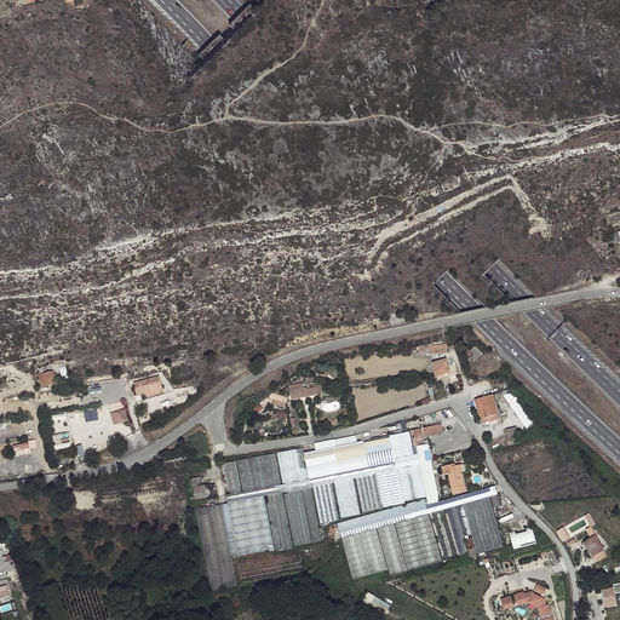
[(446,351),(445,343),(430,345),(424,346),(422,346),(423,354),(431,352),(446,351)]
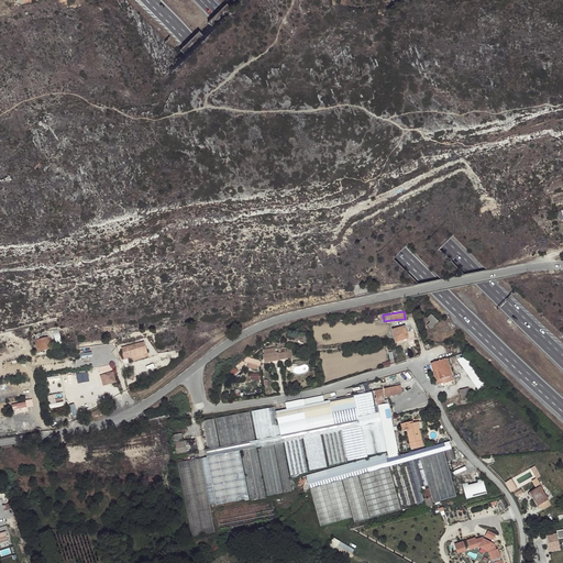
[(432,313),(428,318),(431,321),(428,324),(431,329),(440,321),(432,313)]
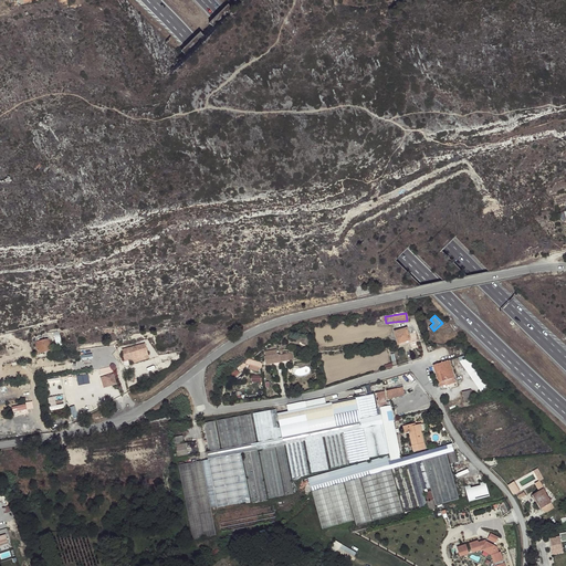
[(409,339),(410,342),(417,341),(415,332),(408,334),(406,328),(394,331),(394,332),(397,341),(397,343),(409,339)]
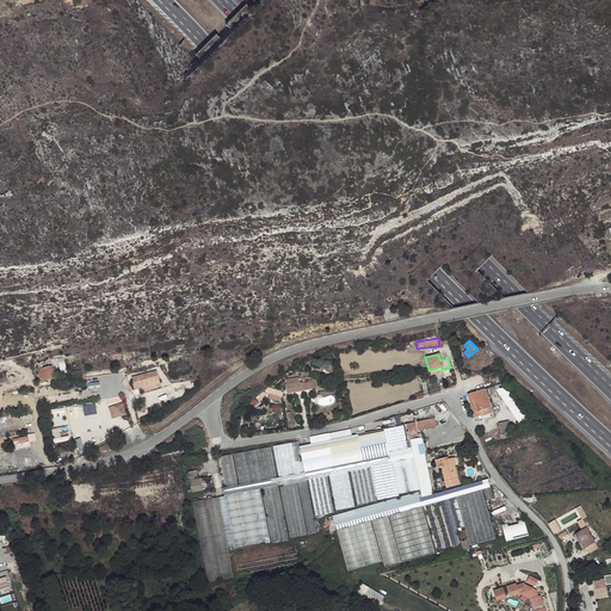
[(56,369),(65,368),(63,363),(38,369),(42,381),(55,377),(54,372),(57,371),(56,369)]
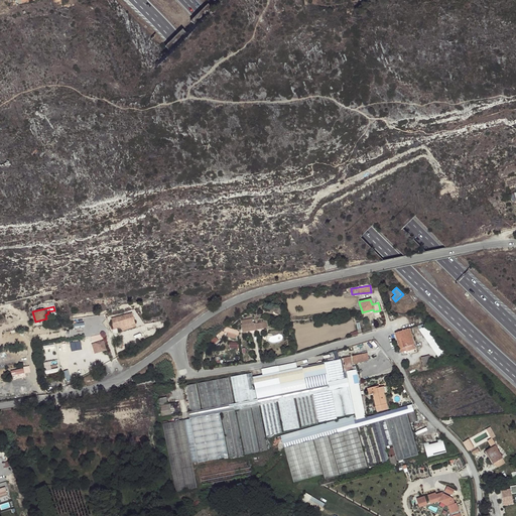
[(119,328),(134,323),(132,315),(117,318),(118,320),(112,323),(113,329),(119,328)]
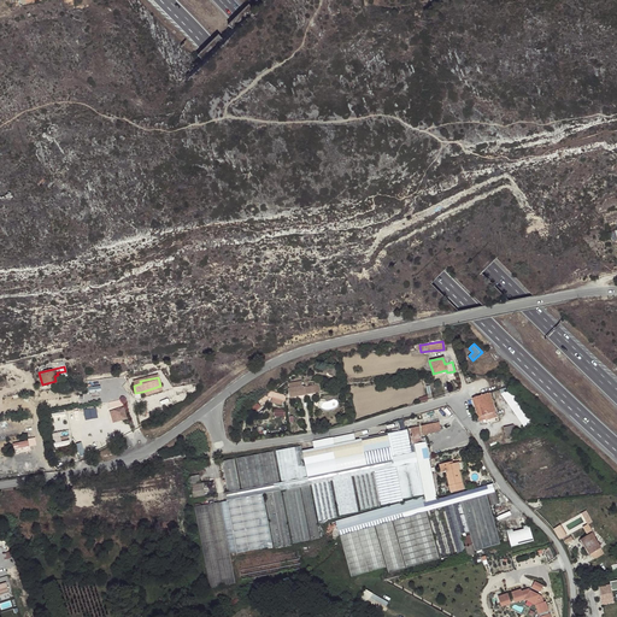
[(288,389),(289,398),(319,392),(318,385),(303,387),(303,386),(301,386),(300,381),(288,383),(289,389),(288,389)]
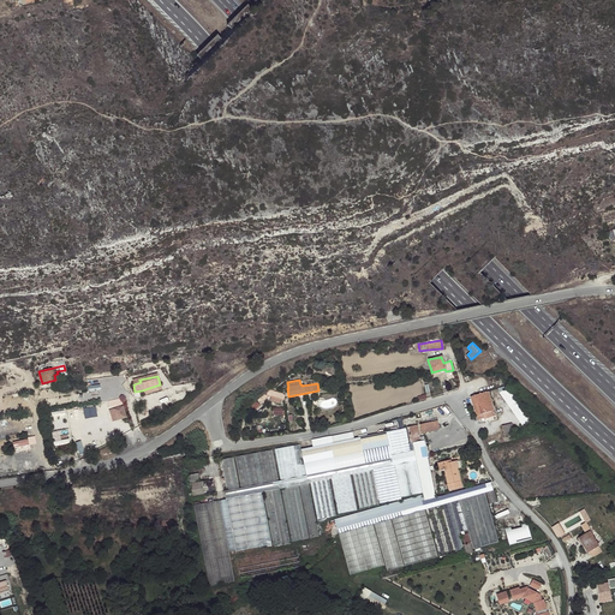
[(499,387),(525,424),(531,421),(509,388),(506,386),(499,387)]
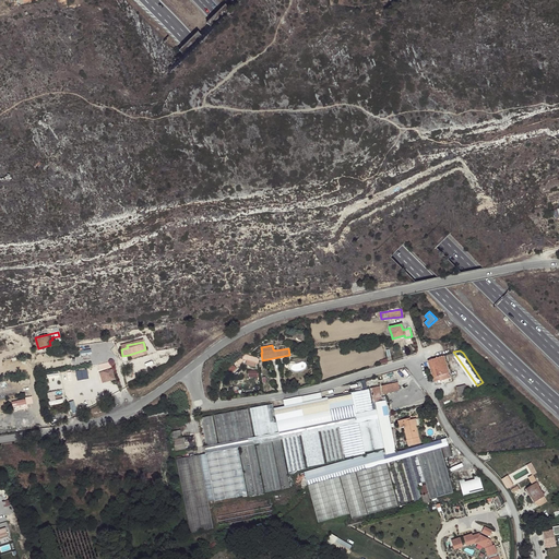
[(436,357),(428,359),(431,368),(433,377),(435,377),(436,381),(440,379),(440,380),(451,377),(450,372),(444,355),(436,357)]
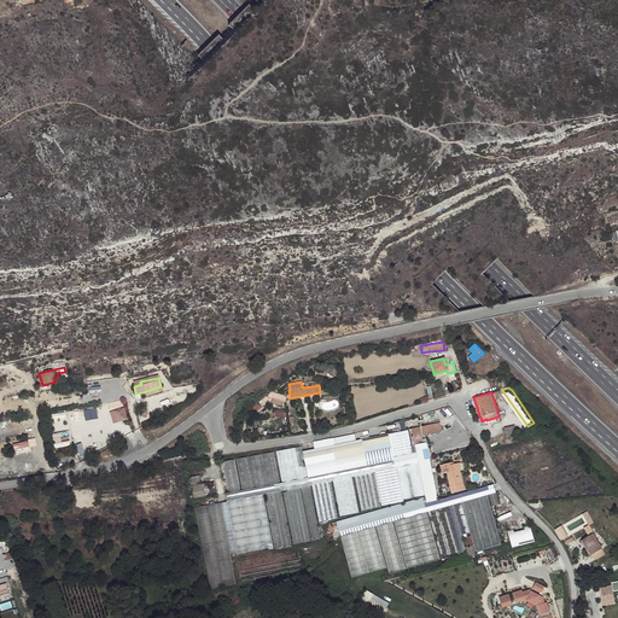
[(97,407),(85,409),(86,420),(99,418),(97,407)]
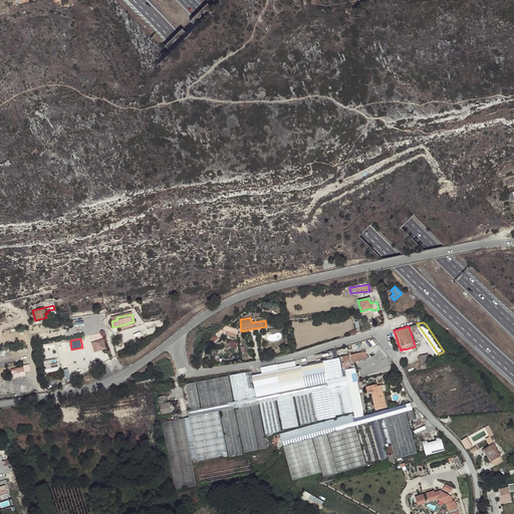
[(94,340),(97,349),(104,346),(101,338),(94,340)]
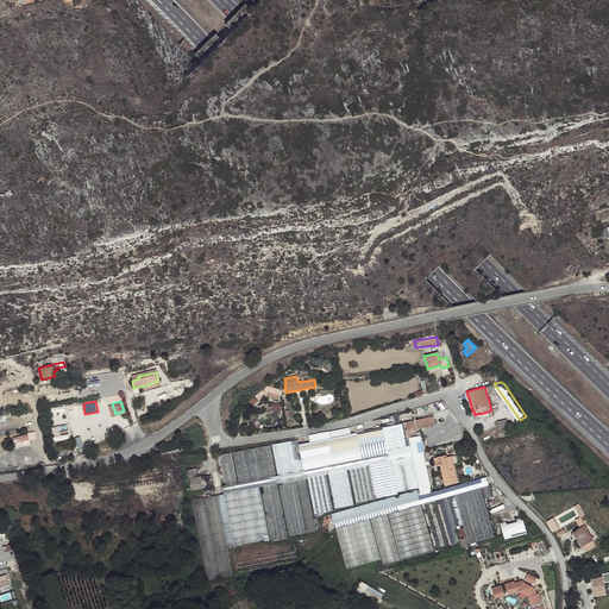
[(437,426),(435,416),(418,420),(419,429),(437,426)]
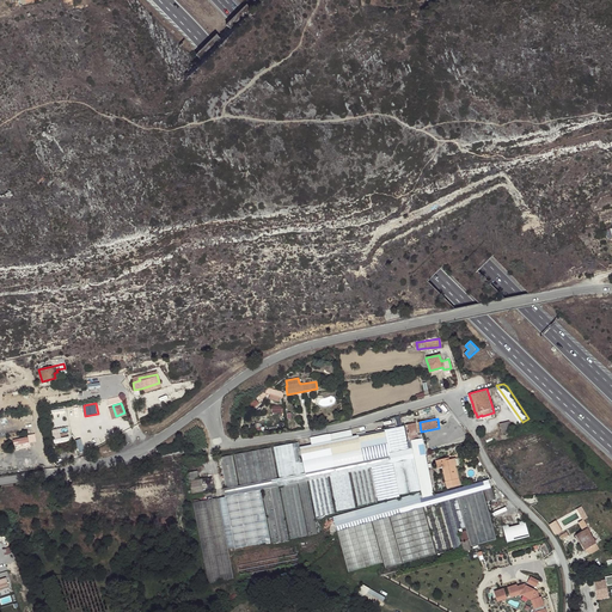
[(501,423),(503,433),(513,430),(509,421),(501,423)]
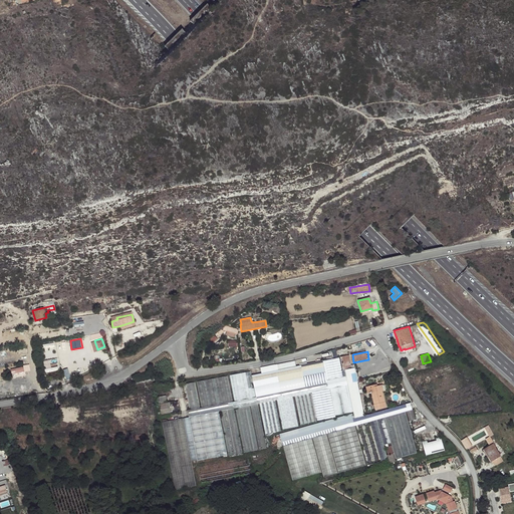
[(343,370),(345,370),(352,368),(352,367),(354,366),(353,364),(352,365),(350,355),(341,356),(343,370)]
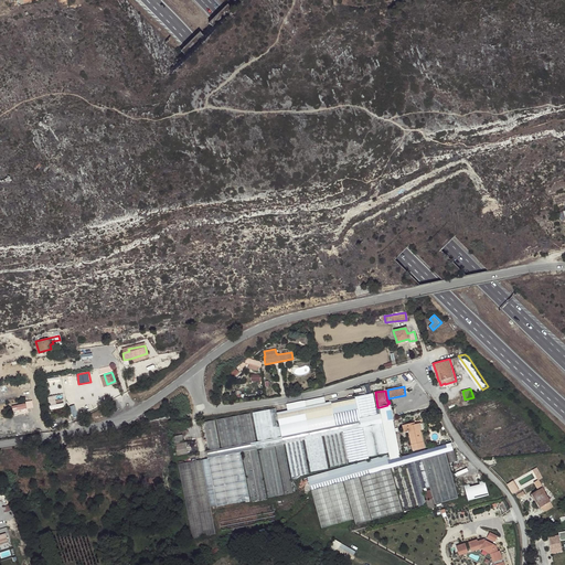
[(360,417),(377,414),(374,394),(356,397),(360,417)]
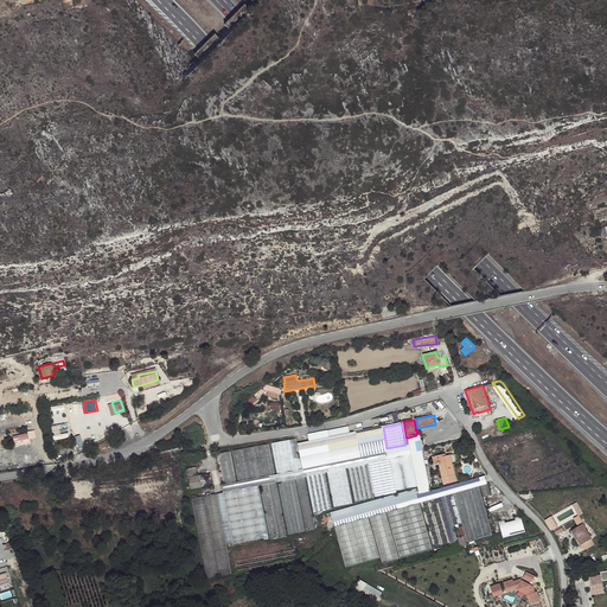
[(387,454),(385,449),(381,427),(363,430),(366,455),(368,459),(387,454)]
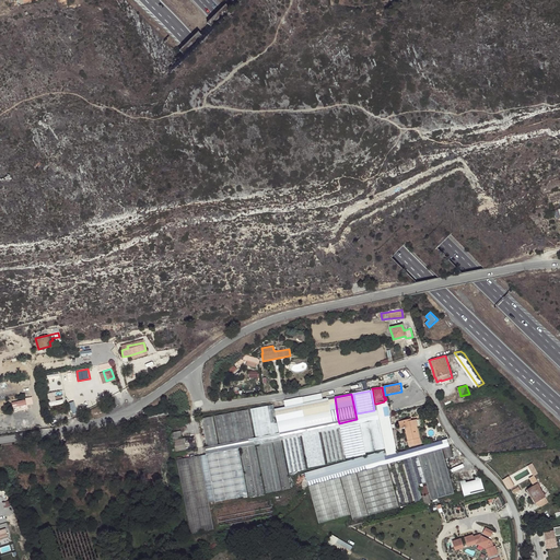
[(319,424),(337,421),(333,398),(315,401),(319,424)]
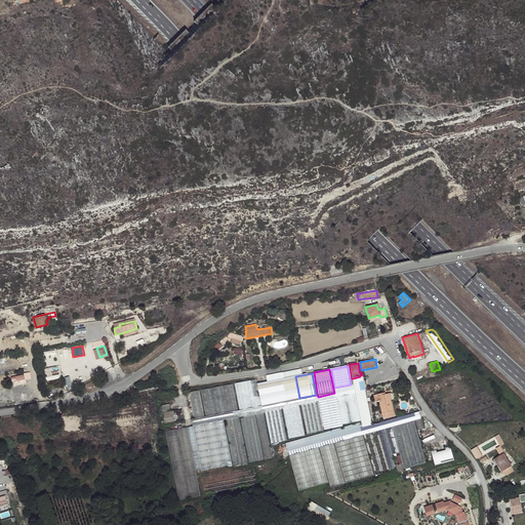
[(76,375),(65,378),(67,385),(78,381),(76,375)]
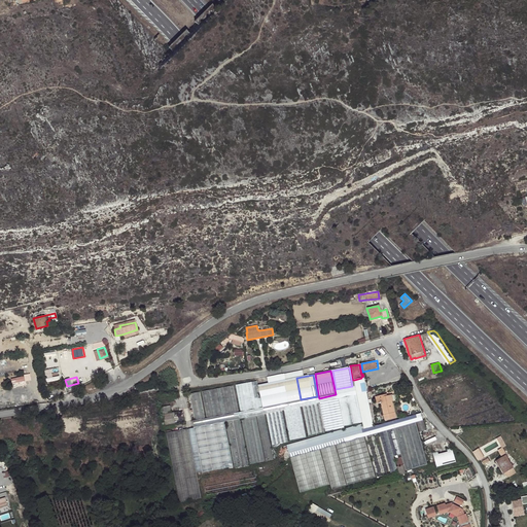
[(283,403),(299,399),(294,378),(278,381),(283,403)]
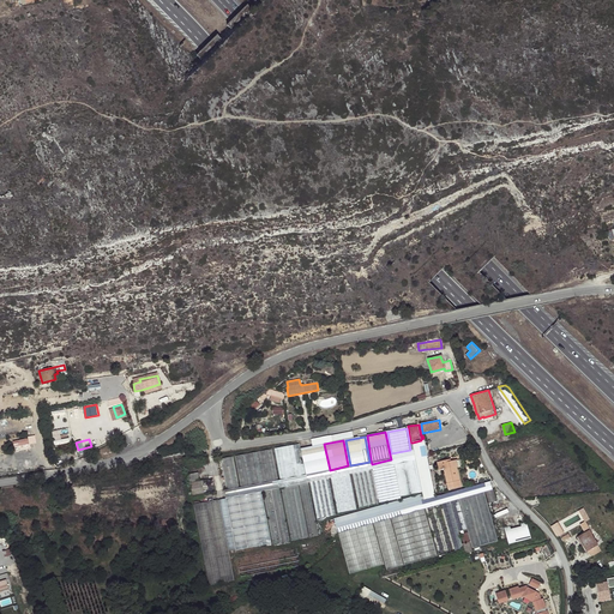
[(414,450),(415,461),(416,459),(422,493),(429,492),(431,491),(431,489),(426,468),(426,464),(427,459),(429,456),(426,440),(421,440),(413,443),(414,450)]
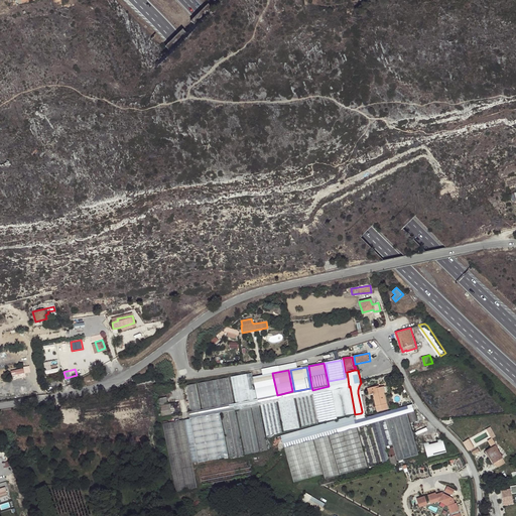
[(231,377),(236,403),(245,401),(251,400),(252,400),(258,399),(253,373),(231,377)]
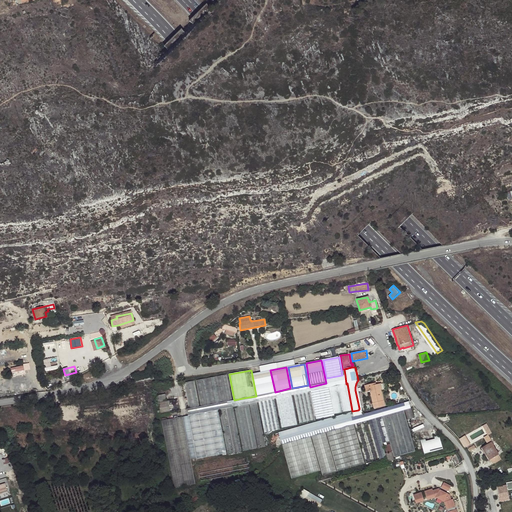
[(257,395),(273,392),(269,370),(253,373),(257,395)]
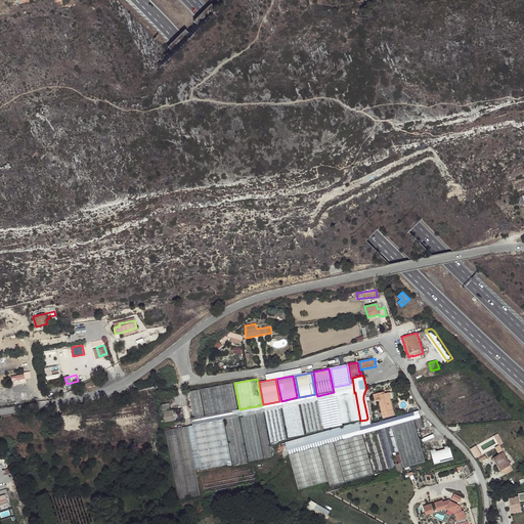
[(206,416),(237,409),(232,384),(201,389),(206,416)]
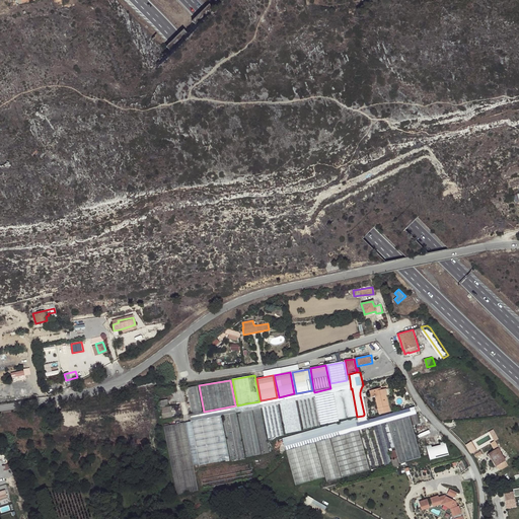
[(261,400),(262,408),(270,405),(271,405),(278,403),(280,403),(286,402),(288,402),(295,400),(296,400),(304,398),(306,398),(313,396),(314,396),(315,396),(330,393),(332,392),(351,389),(350,380),(347,380),(330,383),(329,384),(330,388),(314,392),(313,389),(312,390),(296,393),(294,393),(279,397),(277,397),(261,400)]
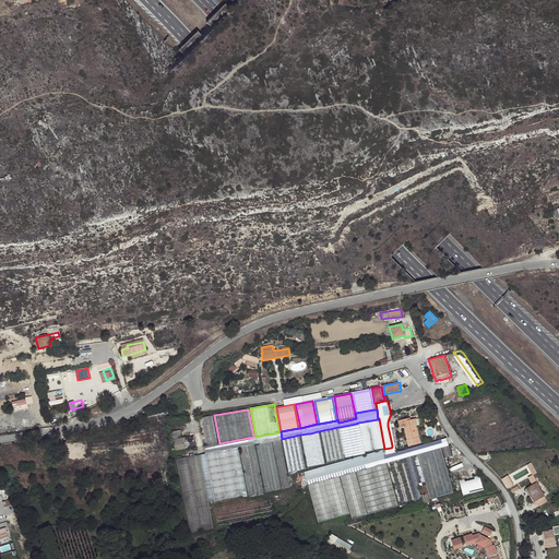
[(206,447),(218,444),(212,416),(201,418),(206,447)]
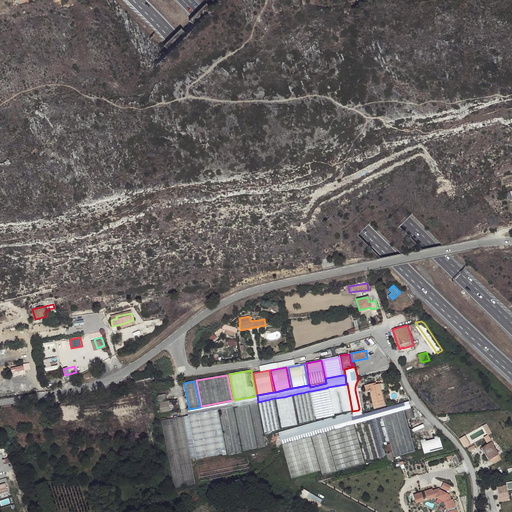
[(371,391),(375,408),(385,406),(382,390),(381,384),(377,384),(374,385),(374,383),(366,385),(367,392),(371,391)]
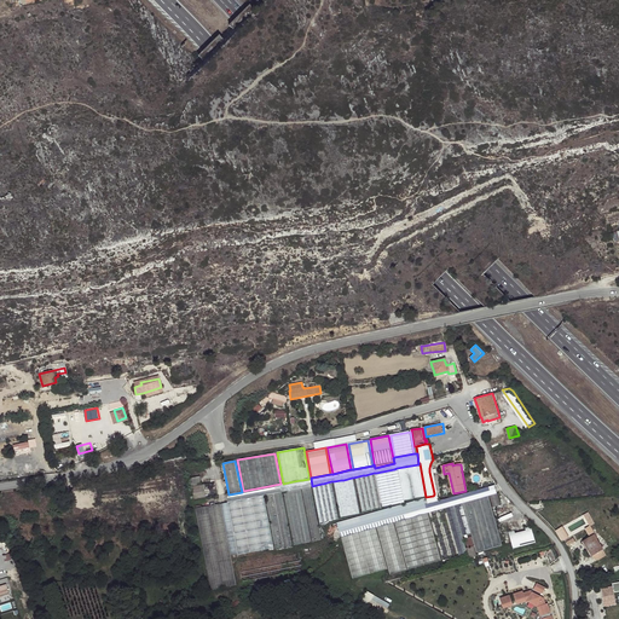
[(418,464),(397,468),(401,498),(424,495),(418,464)]
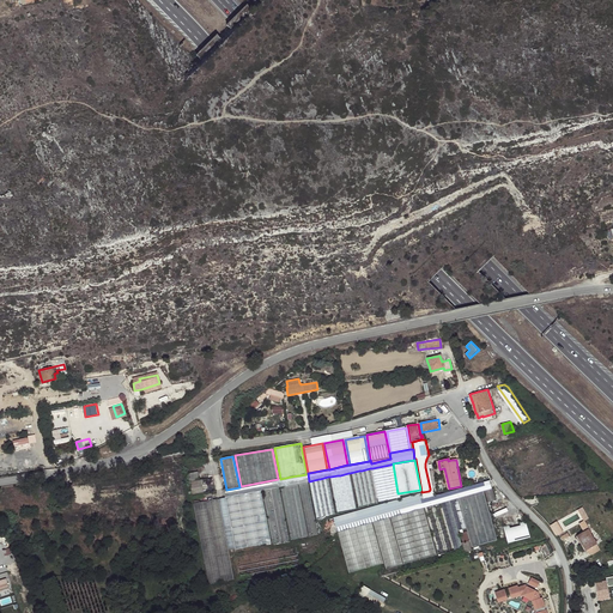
[(390,465),(372,468),(377,501),(396,497),(390,465)]
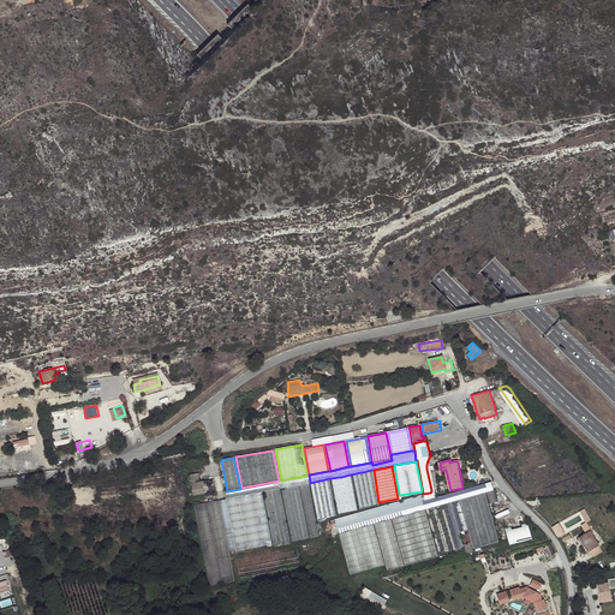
[(360,472),(351,475),(358,508),(377,505),(370,471),(363,472),(360,472)]
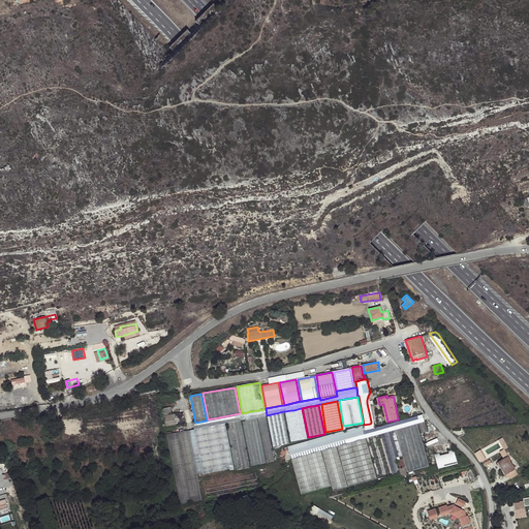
[(163,416),(166,427),(186,424),(184,412),(173,414),(172,407),(162,409),(163,416)]
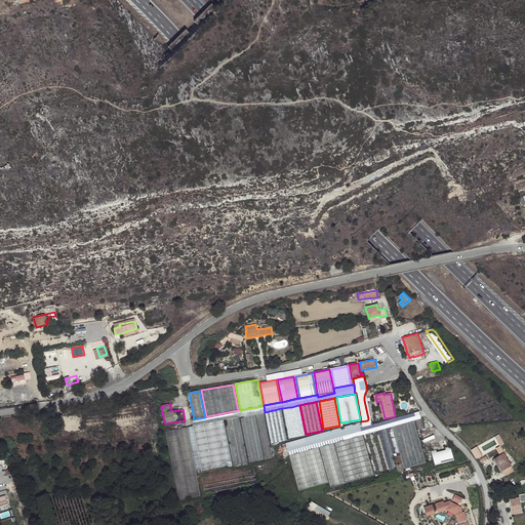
[(240,410),(238,410),(240,417),(241,416),(255,414),(256,413),(264,412),(265,412),(264,405),(263,406),(256,407),(255,407),(249,408),(248,409),(240,410)]
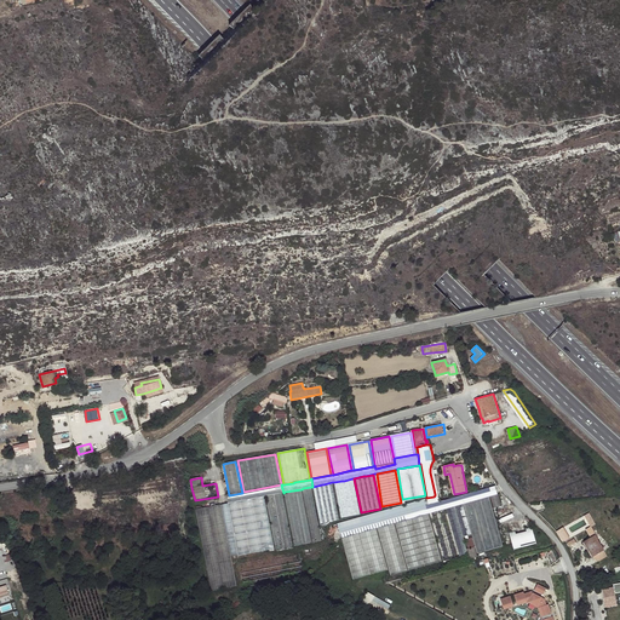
[(342,481),(334,482),(342,520),(360,515),(354,478),(352,478),(344,481),(342,481)]
